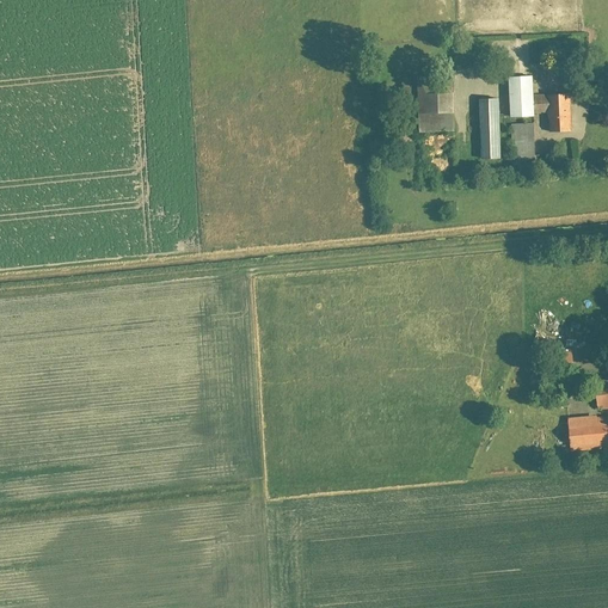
[(416,78),(416,133),(450,133),(450,77),(416,78)]
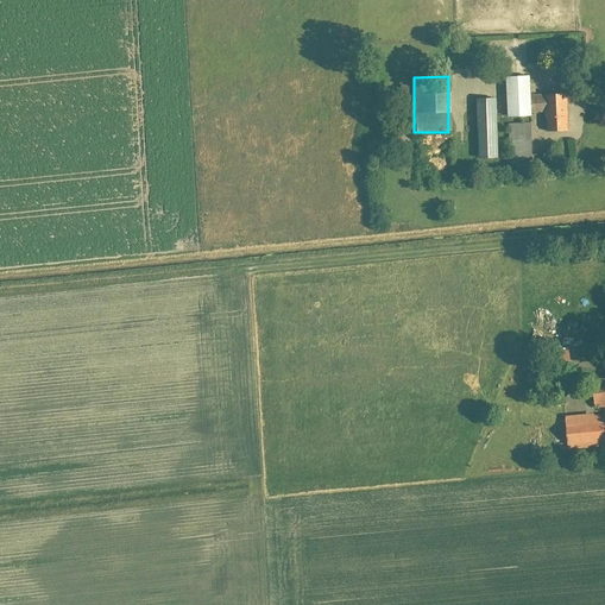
[(568,130),(567,93),(530,94),(529,76),(508,76),(509,113),(546,112),(546,130),(568,130)]
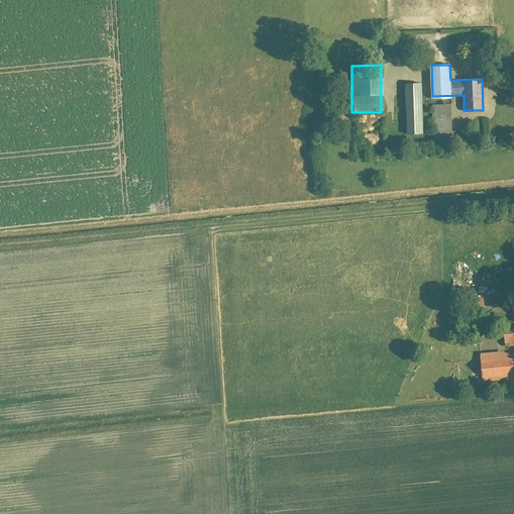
[(405,84),(408,134),(422,134),(419,83),(405,84)]
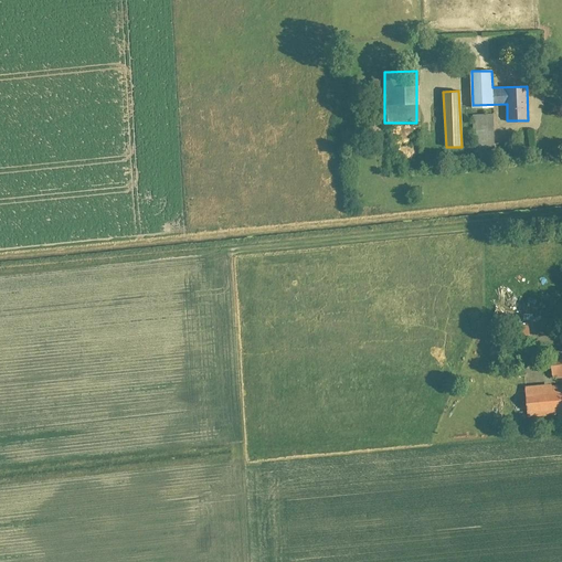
[(474,114),(475,149),(495,149),(494,114),(474,114)]
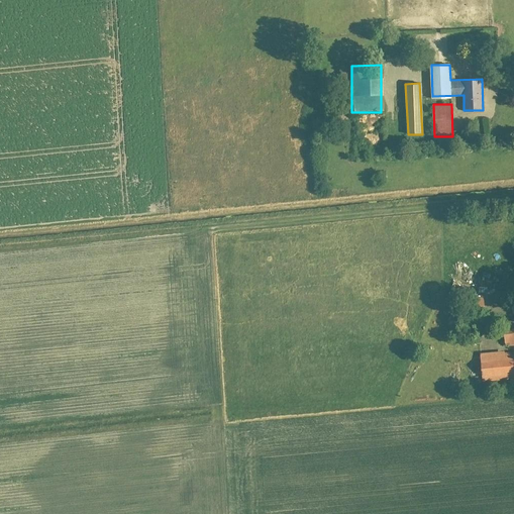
[(513,350),(481,352),(482,379),(513,377),(513,350)]
